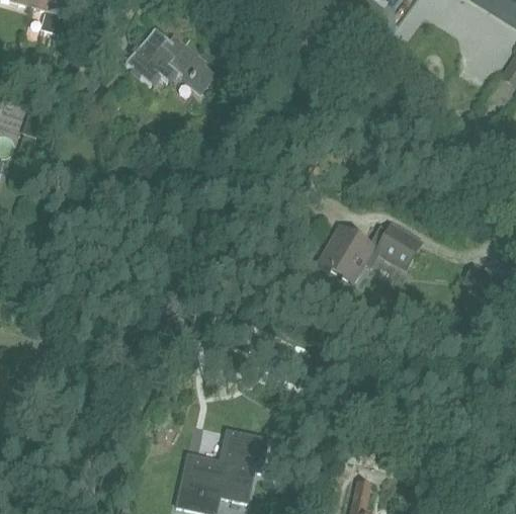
[(7,0),(47,11),(41,29),(59,34),(64,16),(68,16),(72,0),(7,0)]
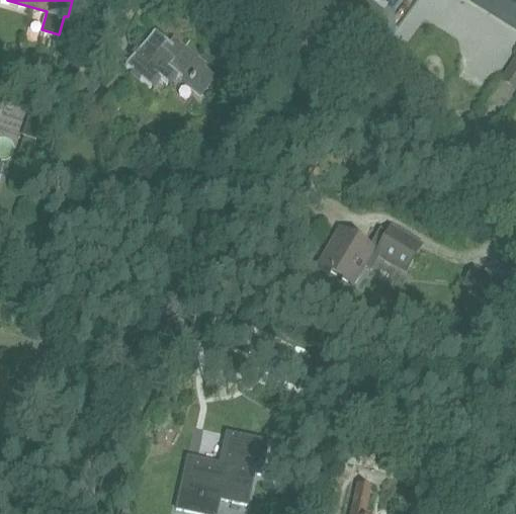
[(474,0),(515,26),(515,0),(474,0)]
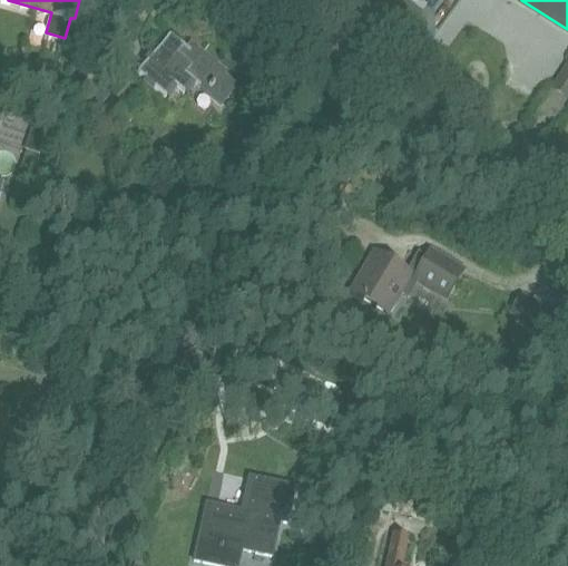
[(186,45),(185,45),(185,44),(172,32),(138,72),(168,97),(178,85),(187,91),(196,80),(201,84),(199,85),(222,104),(240,83),(225,71),(228,69),(192,38),(186,45)]
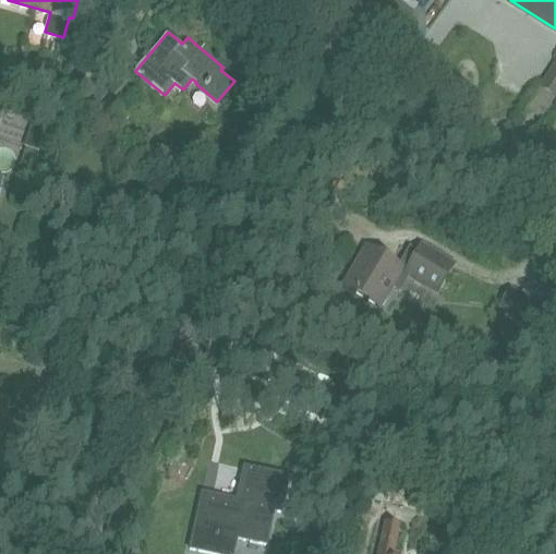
[(555,59),(526,106),(541,117),(555,95),(555,59)]
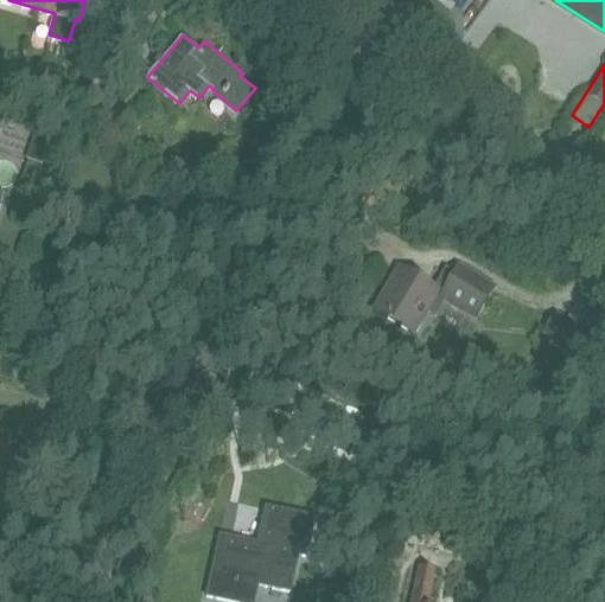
[(402,290),(387,315),(415,331),(430,306),(435,309),(445,293),(477,312),(494,285),(460,266),(457,273),(449,268),(438,288),(402,267),(392,285),(402,290)]
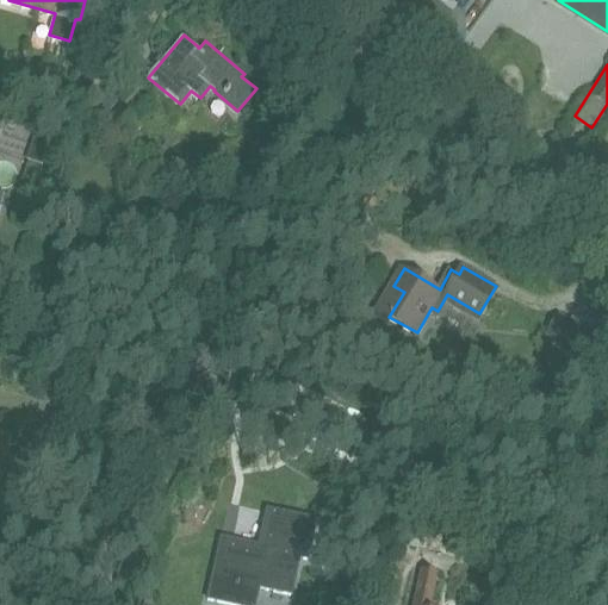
[(368,424),(324,401),(309,431),(354,454),(368,424)]
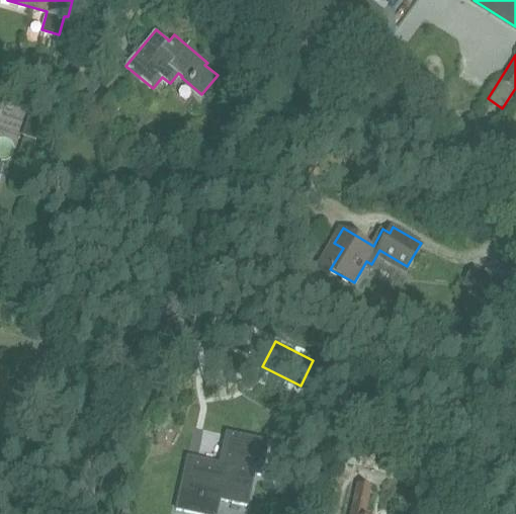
[(231,431),(224,462),(189,455),(177,507),(209,513),(217,513),(221,497),(248,503),(255,472),(261,473),(269,440),(231,431)]
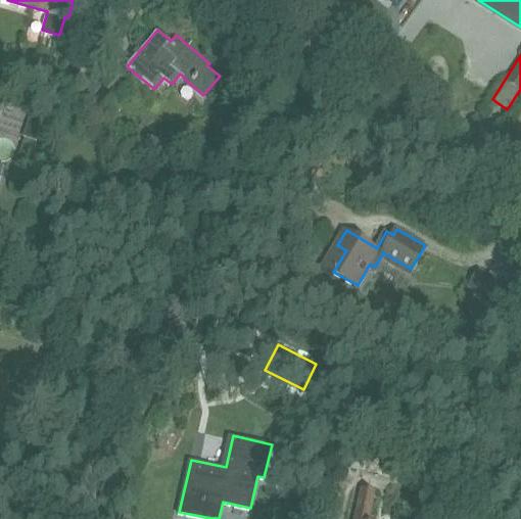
[(368,518),(375,489),(362,486),(354,518),(368,518)]
